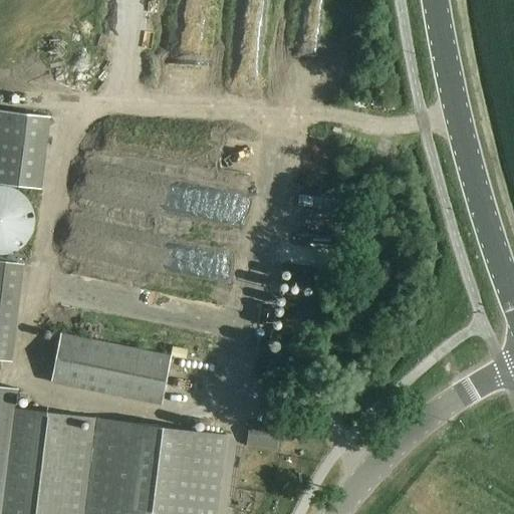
[(0,182),(42,187),(50,114),(0,108),(0,182)]
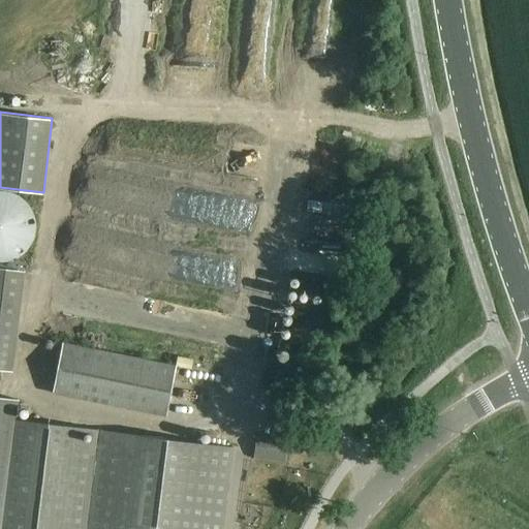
[(0,371),(10,372),(23,272),(0,269),(0,371)]
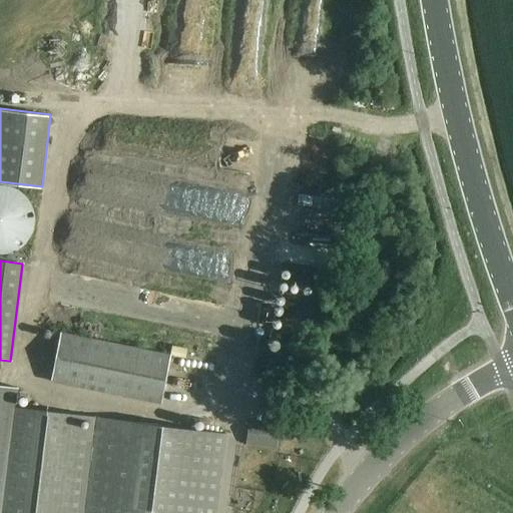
[(160,405),(170,357),(59,335),(49,383),(160,405)]
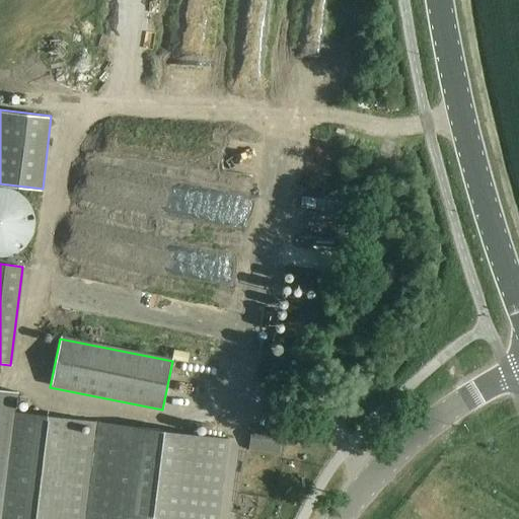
[(215,518),(224,440),(225,438),(81,421),(70,419),(54,417),(39,415),(16,413),(16,410),(17,393),(0,390),(0,518),(215,518)]
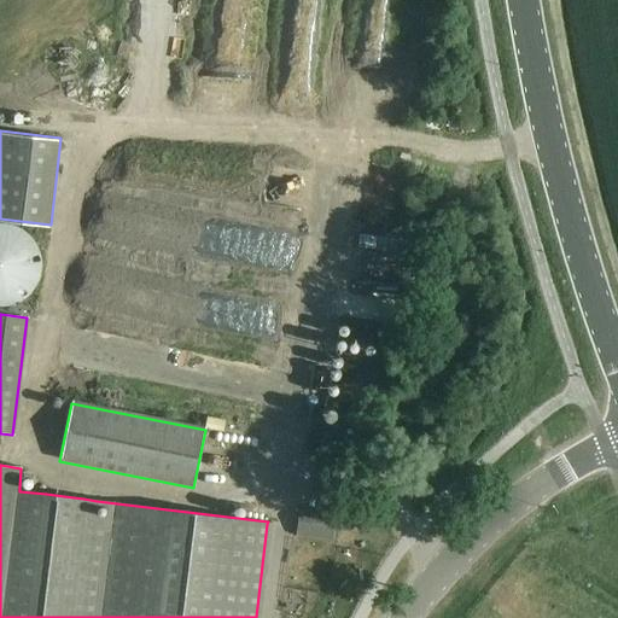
[(333,541),(337,513),(298,507),(295,536),(333,541)]
